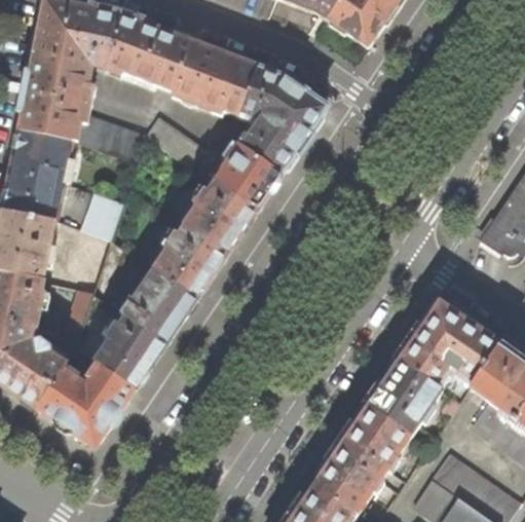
[(45,0),(34,53),(91,66),(92,60),(107,64),(106,68),(156,86),(157,83),(176,34),(111,11),(55,0),(45,0)]
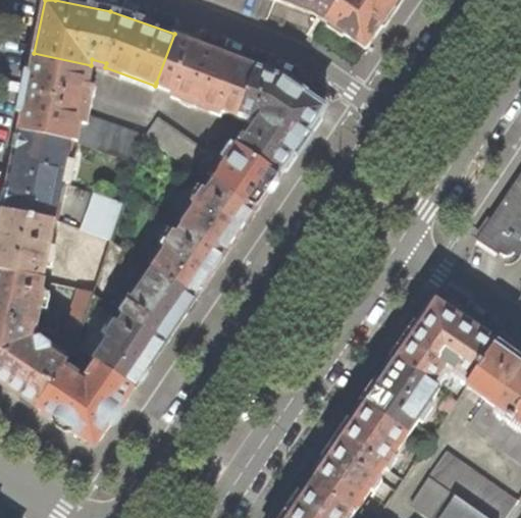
[(315,11),(324,17),(335,0),(287,0),(298,4),(315,11)]
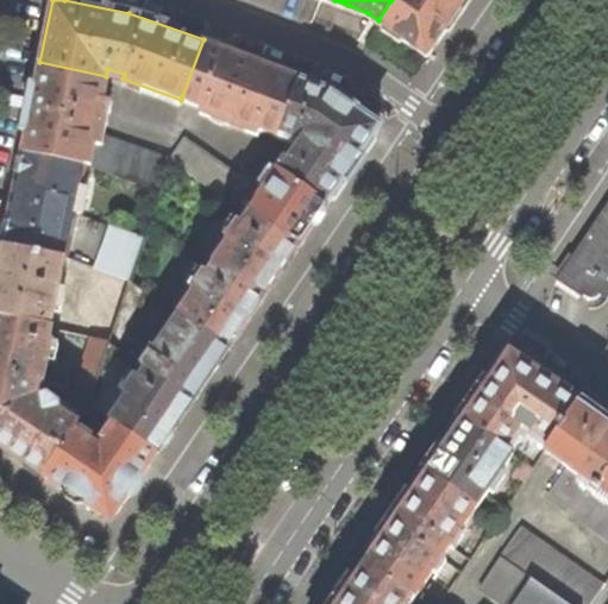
[(424,49),(428,50),(453,12),(462,0),(392,0),(378,20),(424,49)]
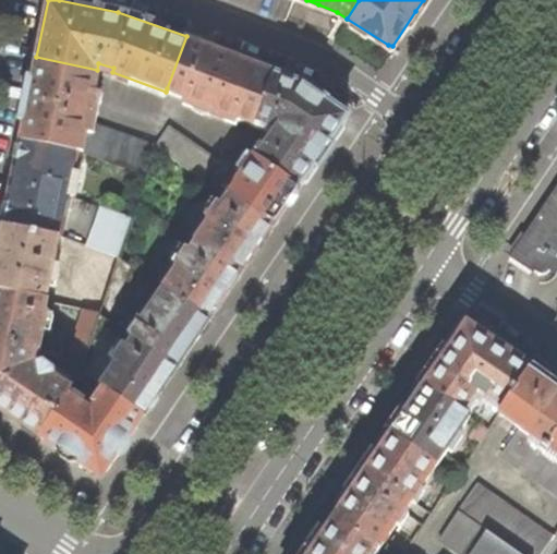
[(229,52),(186,36),(167,88),(184,95),(183,99),(194,104),(195,99),(227,110),(226,116),(235,119),(238,115),(254,120),(255,117),(274,70),(229,52)]
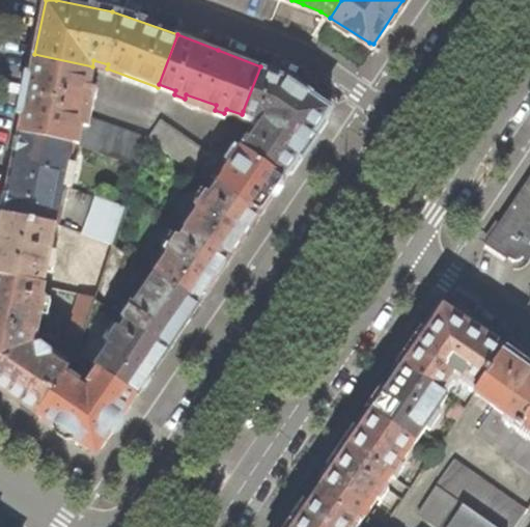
[(25,100),(19,132),(73,142),(78,142),(139,164),(148,136),(148,135),(98,117),(95,121),(83,117),(92,66),(34,54),(25,100)]
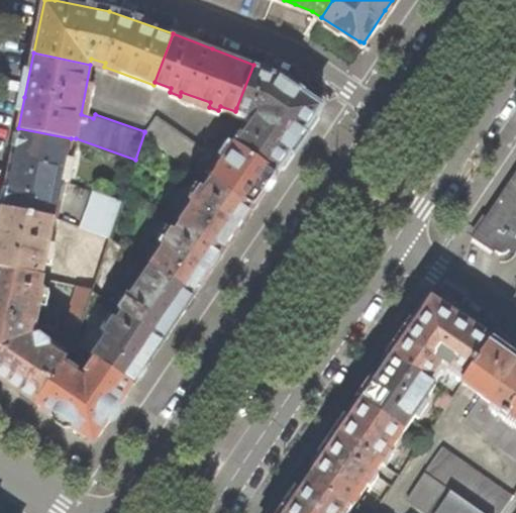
[(281,75),(253,65),(236,108),(256,116),(238,143),(278,170),(299,138),(323,103),(281,75)]
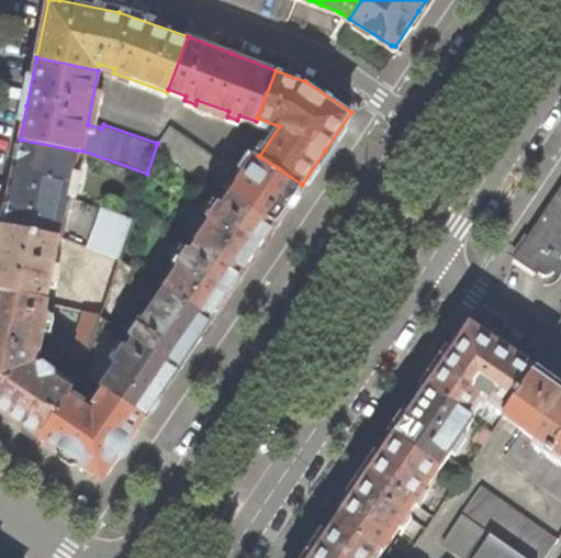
[(157,144),(204,176),(217,156),(193,141),(191,146),(167,130),(157,143),(157,144)]
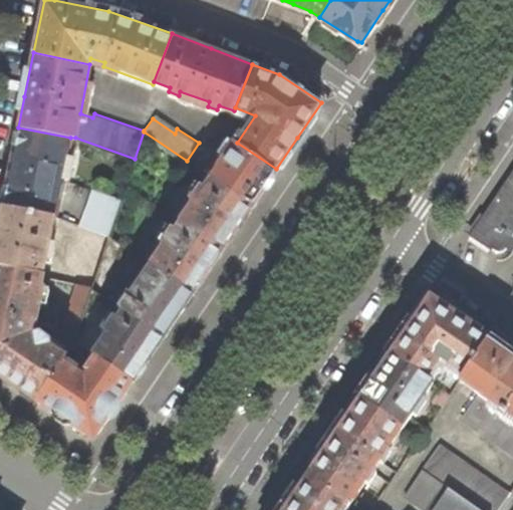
[(10,168),(2,203),(54,214),(70,138),(18,128),(10,168)]
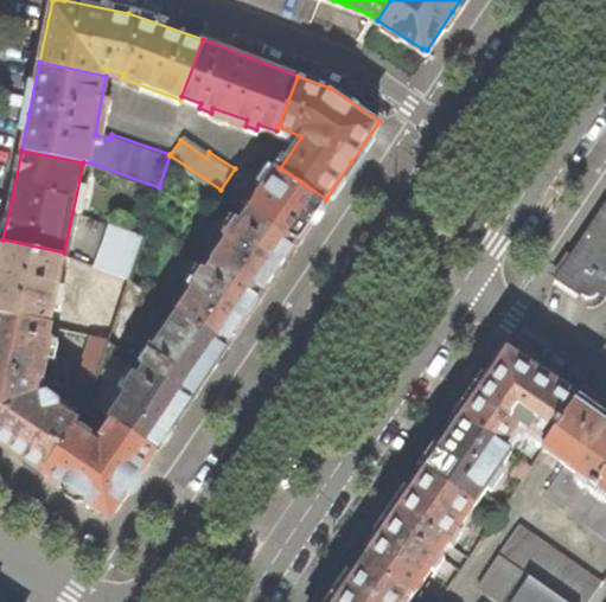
[(313,217),(326,199),(280,168),(276,166),(256,194),(257,197),(249,210),(250,210),(297,242),(313,217)]
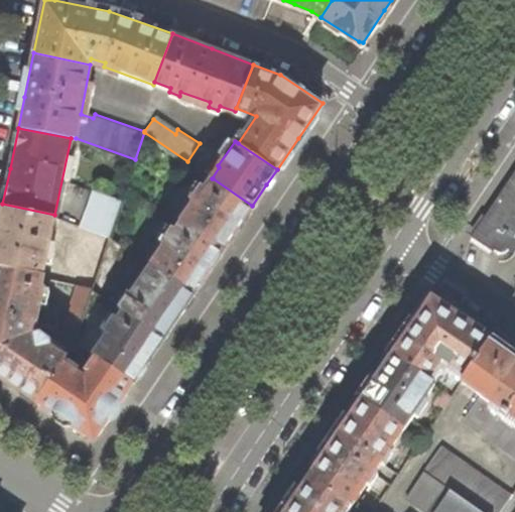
[(496,194),(514,207),(514,181),(507,176),(500,187),(496,194)]
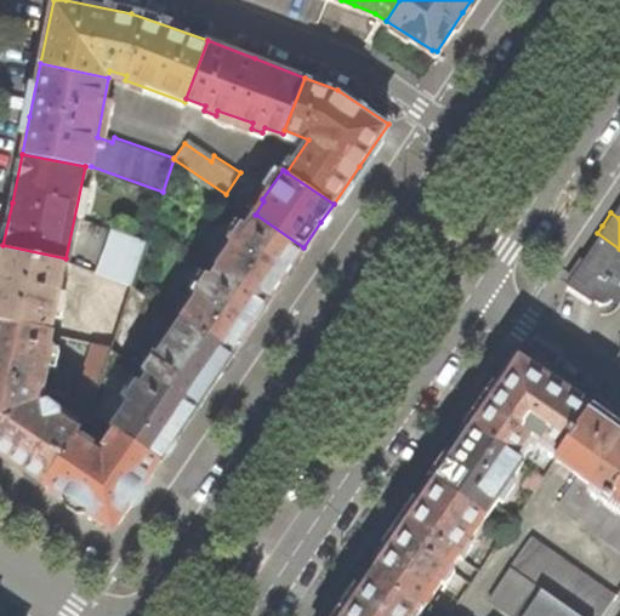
[(285,274),(303,247),(256,215),(248,226),(243,222),(231,239),(234,241),(217,266),(220,267),(267,300),(285,274)]
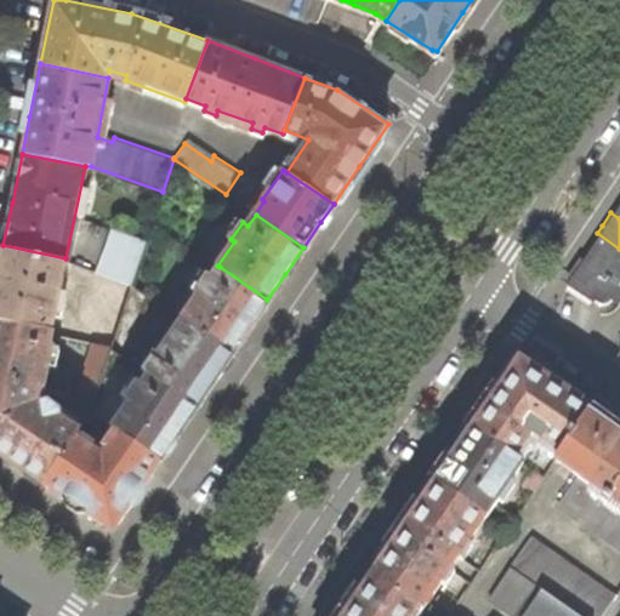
[(146,238),(111,226),(95,269),(130,281),(146,238)]
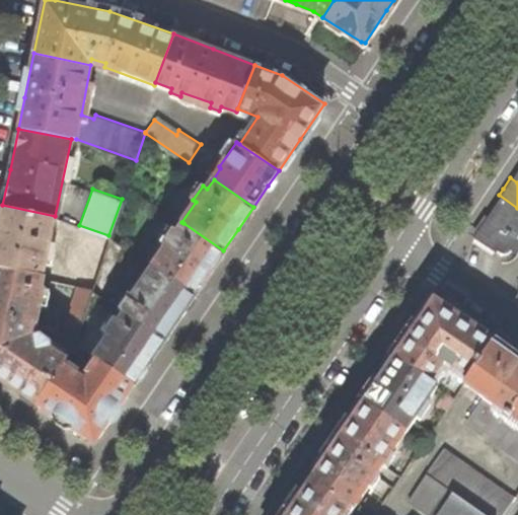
[(492,205),(486,213),(517,234),(517,232),(517,208),(499,195),(492,205)]
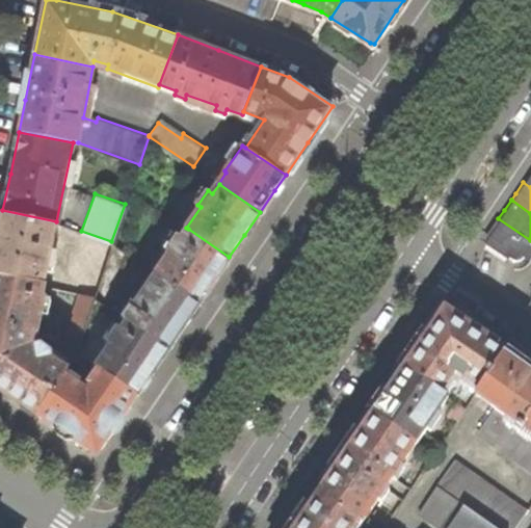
[(0,273),(43,283),(56,221),(2,210),(0,220),(0,273)]
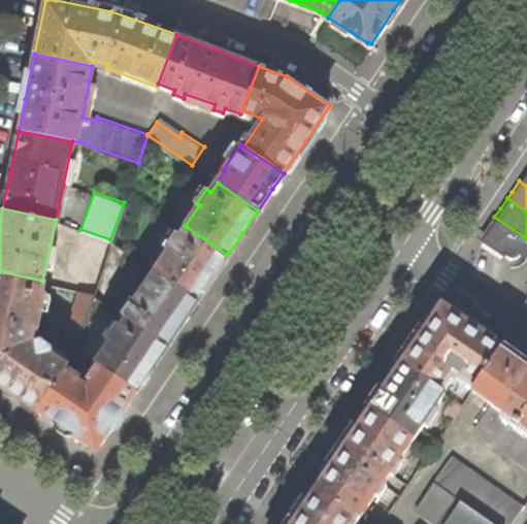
[(518,252),(526,238),(494,217),(486,230),(480,238),(502,254),(503,252),(507,254),(512,255),(515,254),(518,252)]
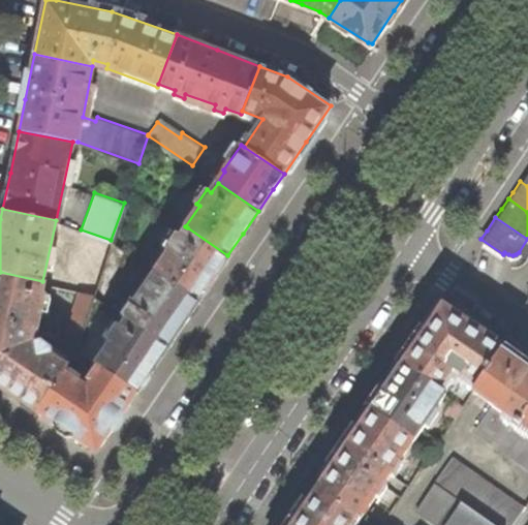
[(209,283),(227,255),(187,227),(181,236),(177,234),(166,247),(169,249),(155,270),(198,299),(209,283)]
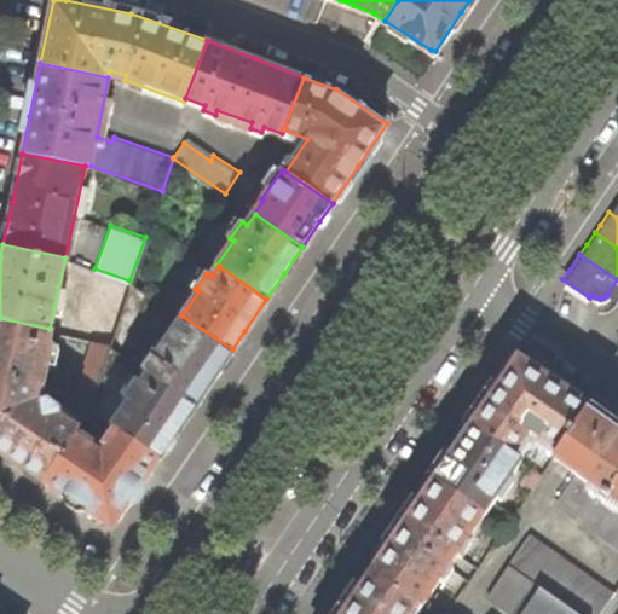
[(217,372),(232,349),(182,316),(155,354),(154,353),(143,368),(148,371),(195,404),(217,372)]
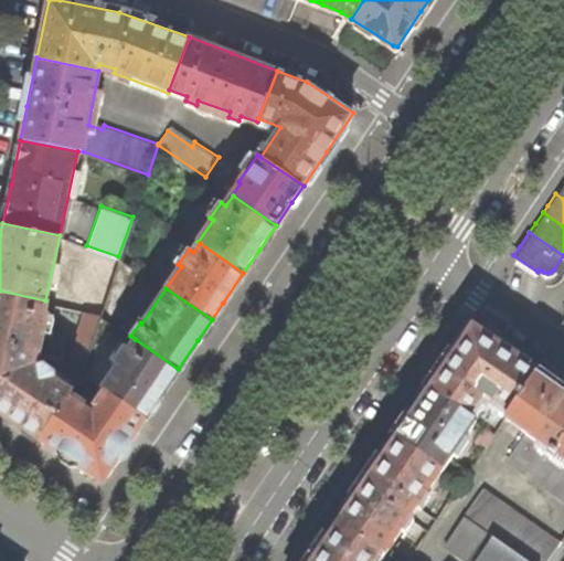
[(0,342),(34,351),(39,351),(48,313),(44,313),(46,300),(45,300),(0,290),(0,342)]
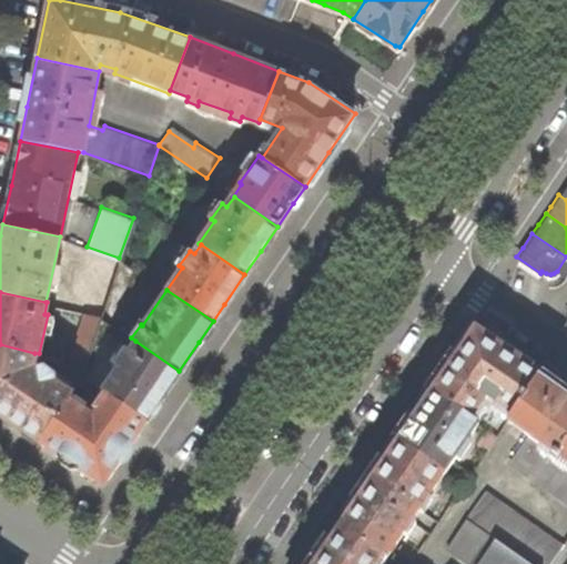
[(100,314),(83,311),(68,360),(84,363),(100,314)]
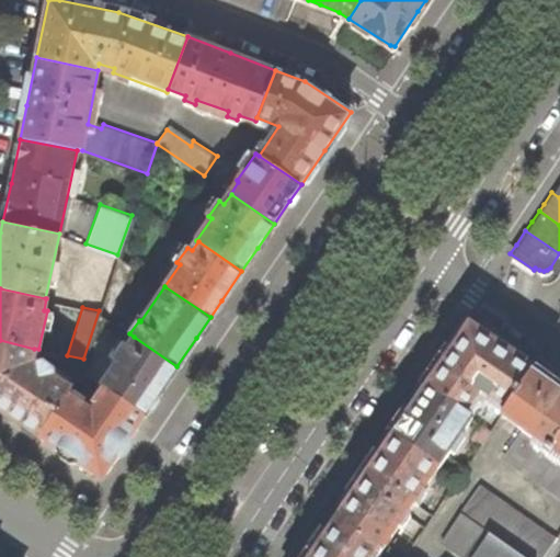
[(446,349),(423,383),(464,410),(479,388),(503,406),(533,363),(468,317),(446,349)]
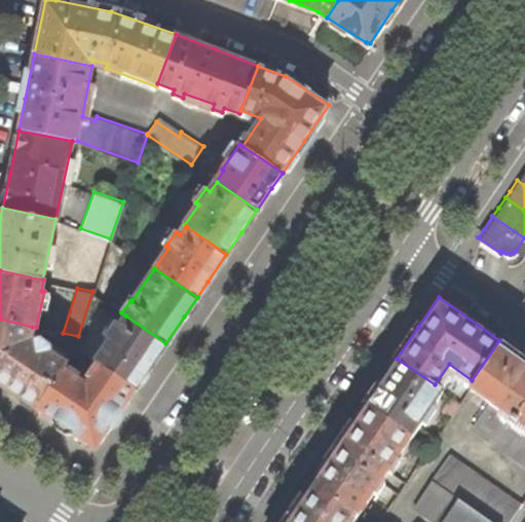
[(152,364),(165,343),(125,315),(119,325),(115,323),(106,336),(109,339),(94,361),(97,363),(135,388),(152,364)]
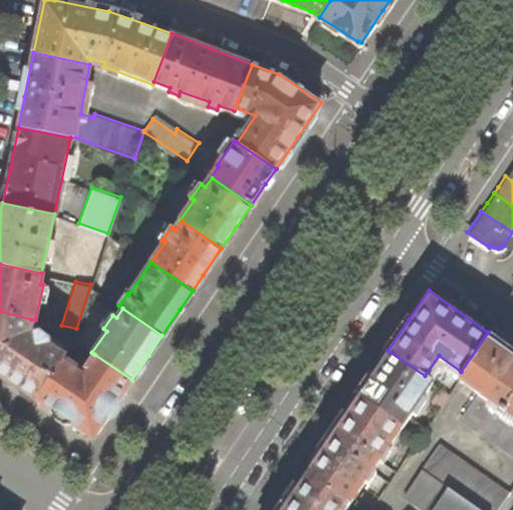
[(0,374),(2,376),(34,398),(61,359),(63,355),(48,343),(48,337),(39,330),(33,333),(30,329),(31,319),(0,311),(0,374)]
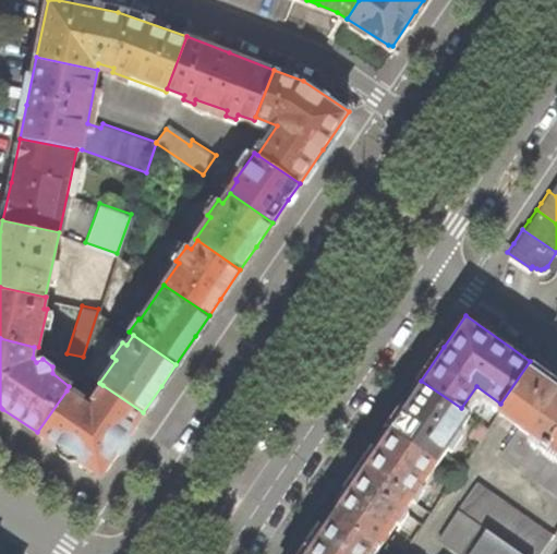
[(556,380),(530,361),(500,404),(498,408),(518,422),(499,448),(556,490),(556,380)]
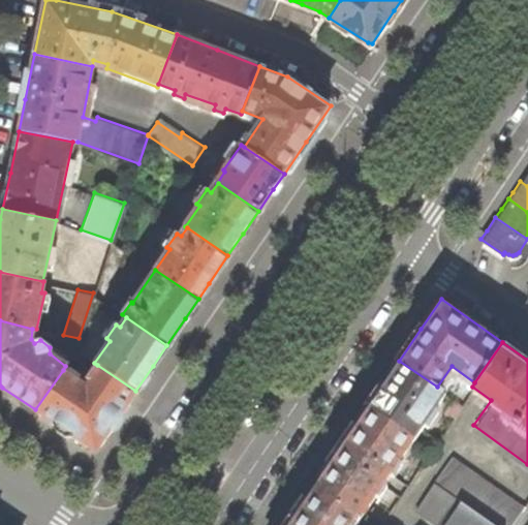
[(380,388),(368,406),(412,436),(443,391),(437,387),(399,361),(380,388)]
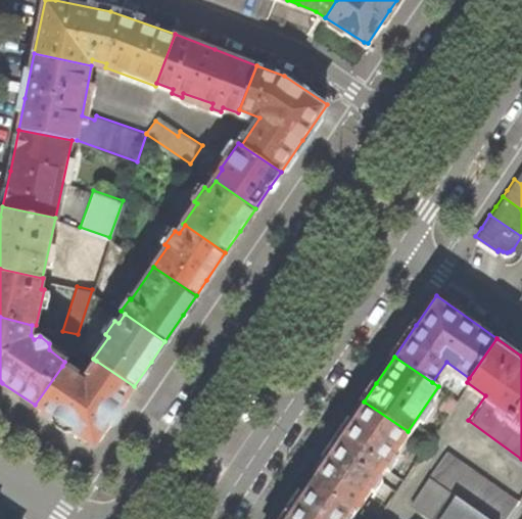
[(35,405),(86,440),(99,437),(113,416),(134,386),(96,361),(88,373),(93,376),(87,385),(76,377),(77,375),(62,366),(35,405)]
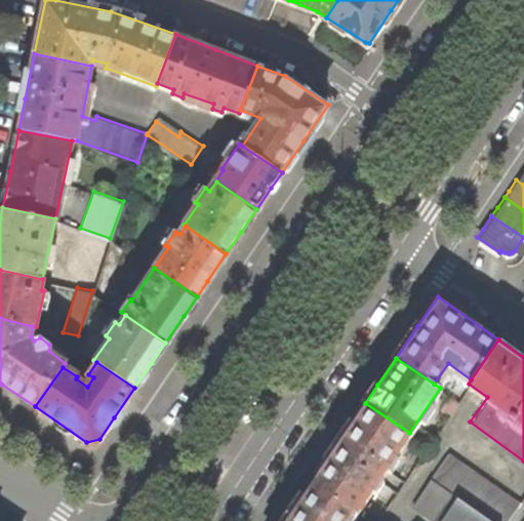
[(339,440),(314,476),(338,493),(334,498),(352,510),(356,512),(409,433),(365,403),(339,440)]
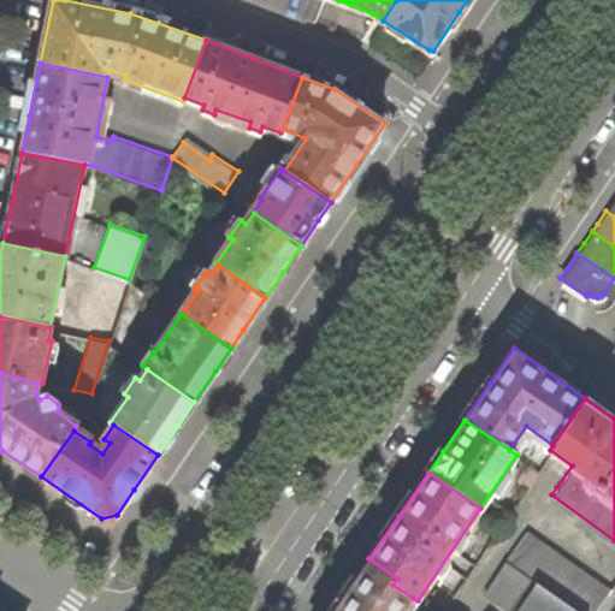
[(503,558),(504,558),(536,581),(578,610),(591,610),(608,588),(522,529),(503,558)]
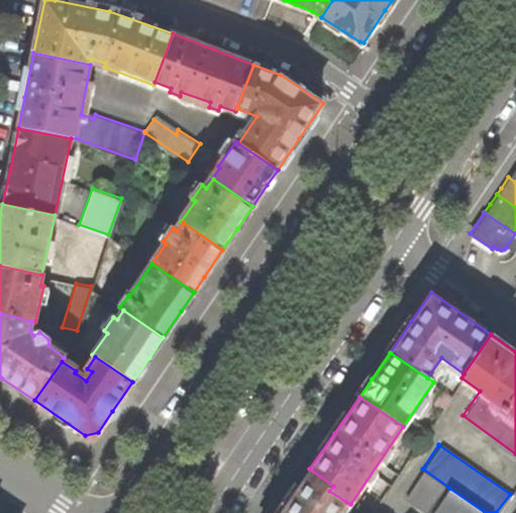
[(279,512),(338,512),(346,502),(329,491),(333,486),(309,469),(282,510),(279,512)]
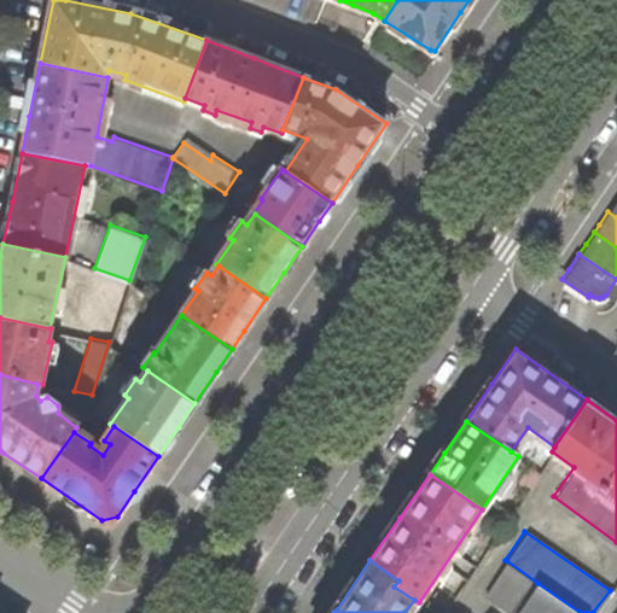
[(485,589),(517,612),(537,583),(506,560),(485,589)]
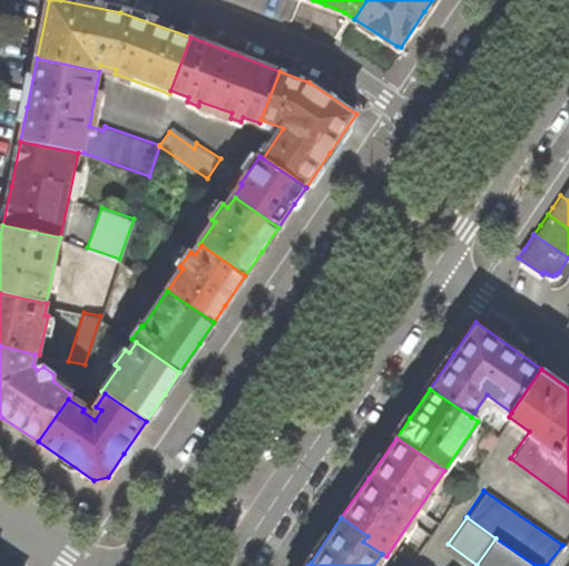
[(477,565),(478,565),(535,565),(496,538),(477,565)]
